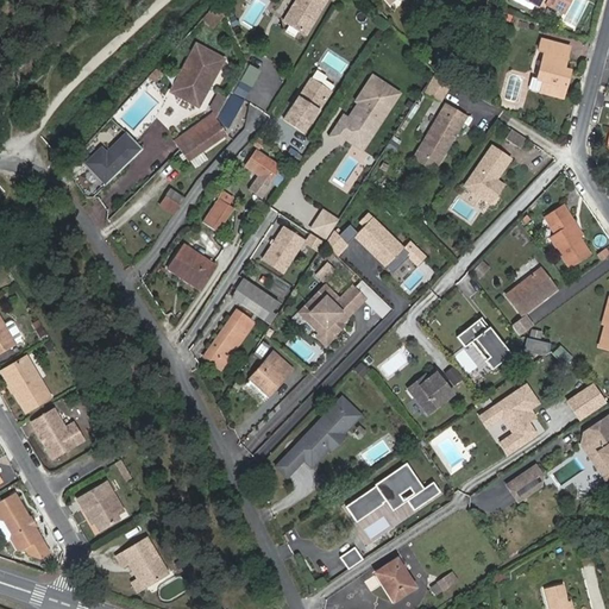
[(327,0),(296,0),(283,23),(305,36),(327,0)]
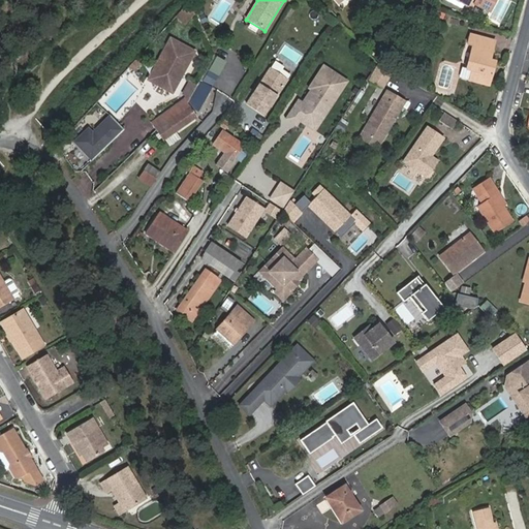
[(460,0),(465,2),(463,5),(471,9),(473,5),(489,12),(494,0),(460,0)]
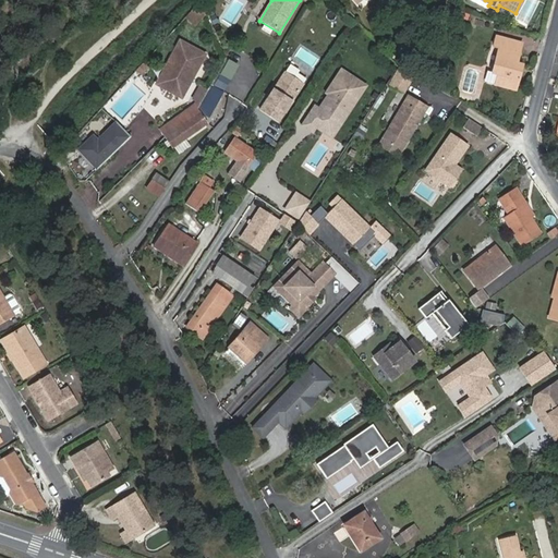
[(525,0),(521,15),(532,20),(537,0),(525,0)]
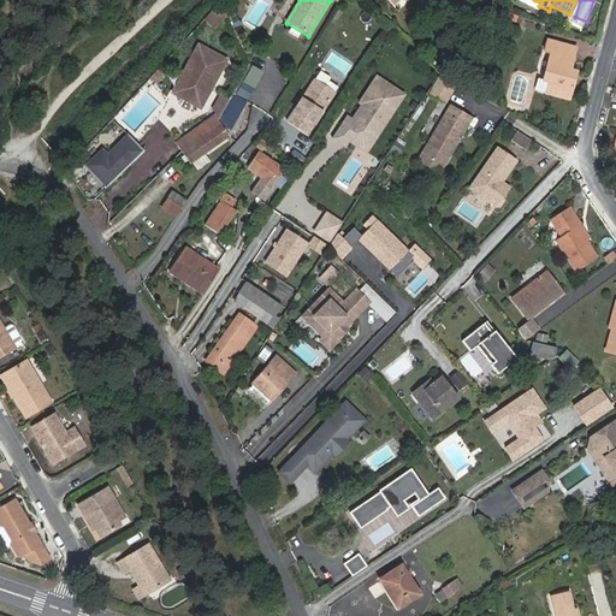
[(214,7),(208,15),(217,24),(229,12),(221,3),(217,6),(214,7)]
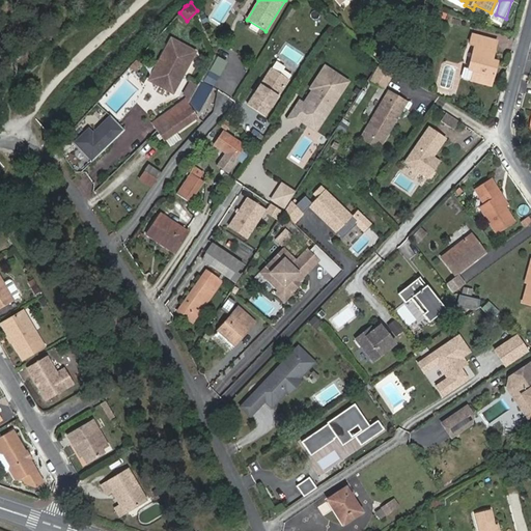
[(473,48),(467,72),(473,73),(470,83),(490,88),(496,64),(491,62),(495,44),(471,37),(469,47),(473,48)]
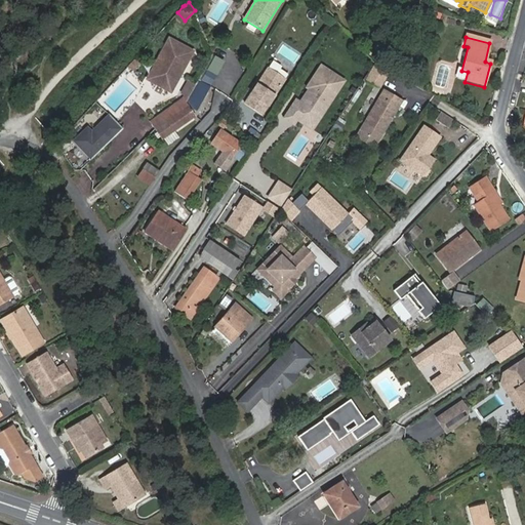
[(169,91),(191,50),(167,38),(158,56),(162,58),(150,82),(169,91)]
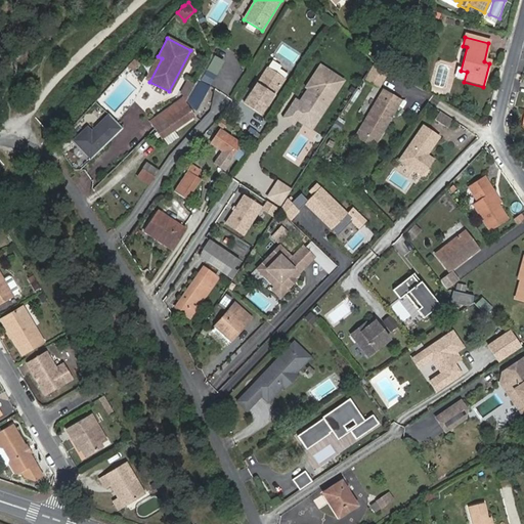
[(136,56),(130,63),(135,69),(142,61),(136,56)]
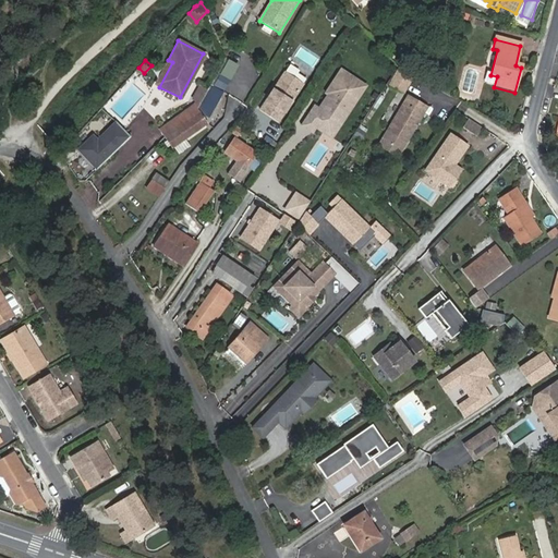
[(172,62),(168,60),(155,84),(159,87),(172,62)]
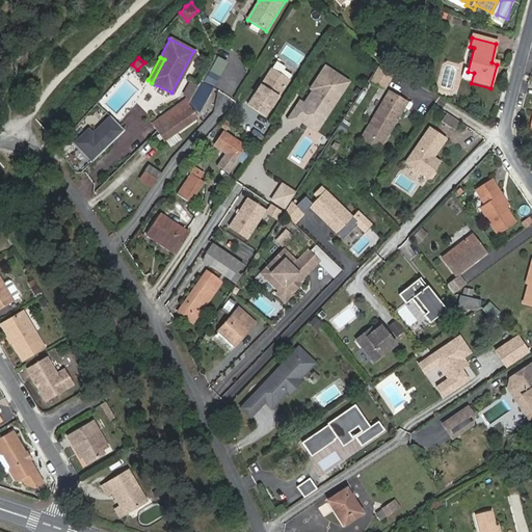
[(222,68),(211,61),(201,78),(207,82),(212,85),(222,68)]
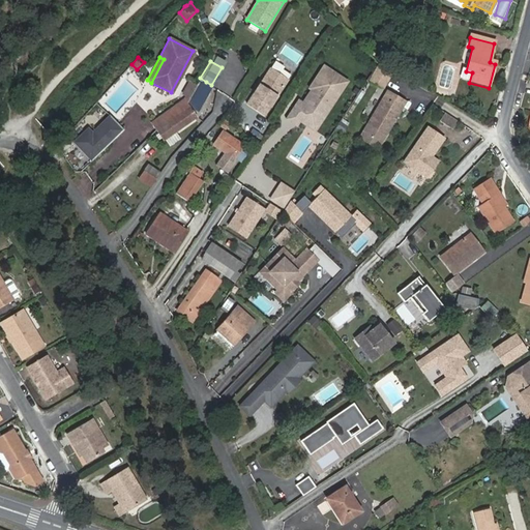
[(349,81),(322,64),(306,89),(308,90),(302,101),(297,97),(283,119),(295,127),(299,122),(316,133),(349,81)]
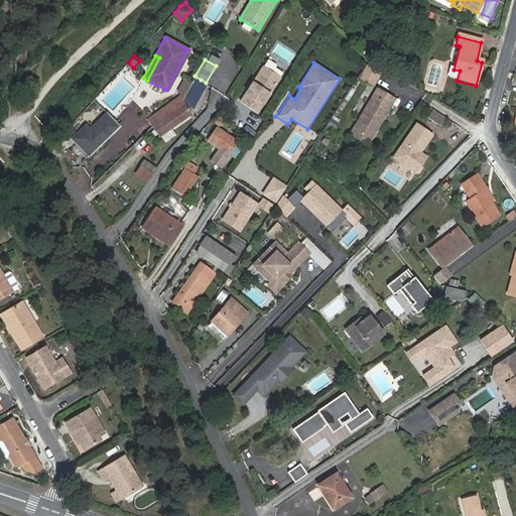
[(264,68),(241,104),(258,115),(281,79),(264,68)]
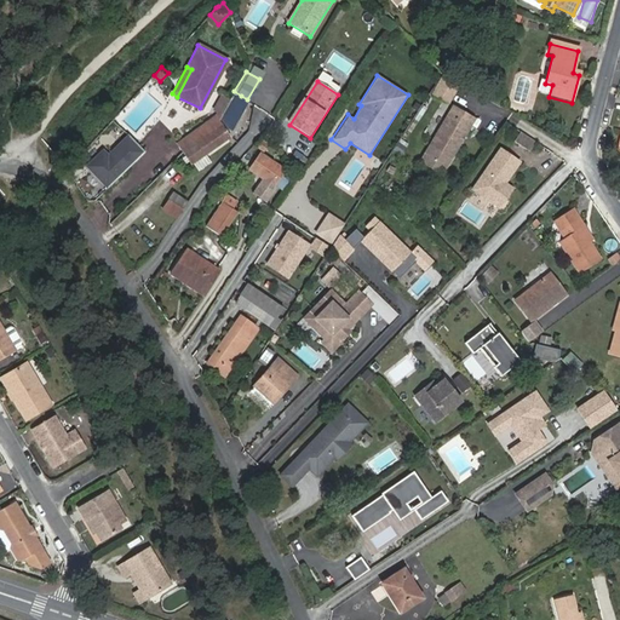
[(552,85),(545,84),(540,81),(537,93),(549,97),(552,85)]
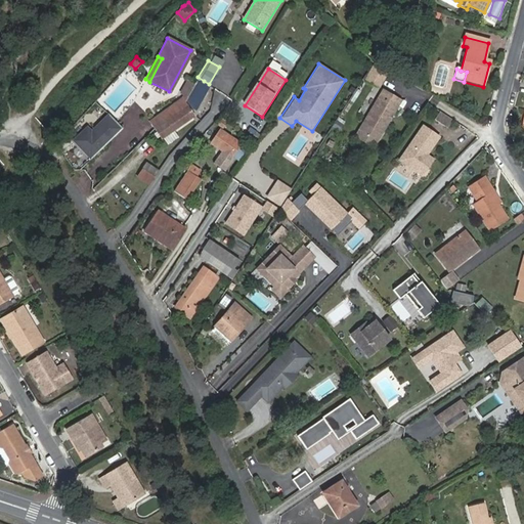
[(194,83),(188,80),(181,92),(183,93),(187,95),(194,83)]
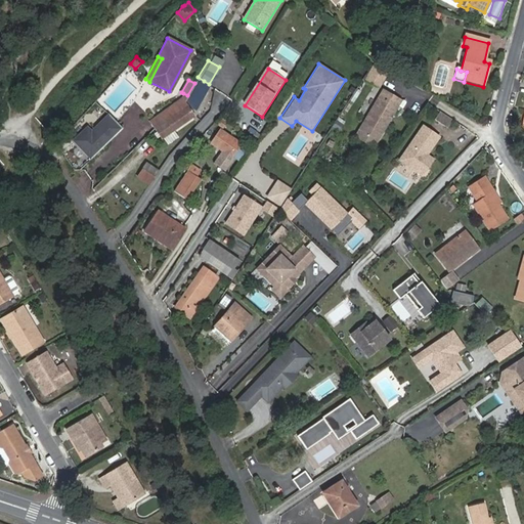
[(203,102),(213,86),(209,84),(204,81),(194,97),(203,102)]
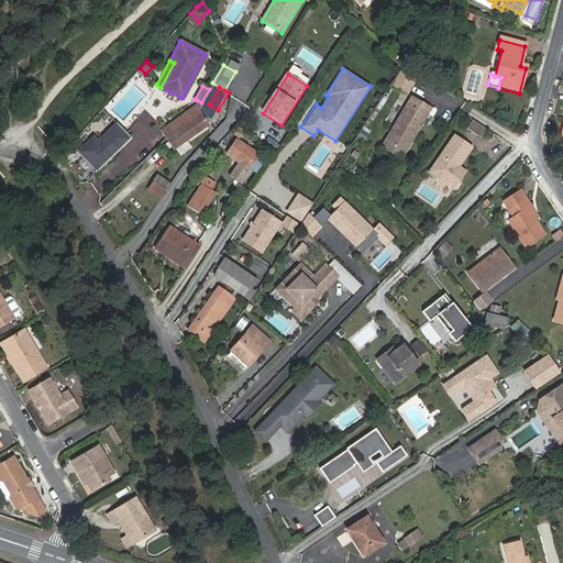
[(412,98),(390,134),(410,146),(432,109),(412,98)]
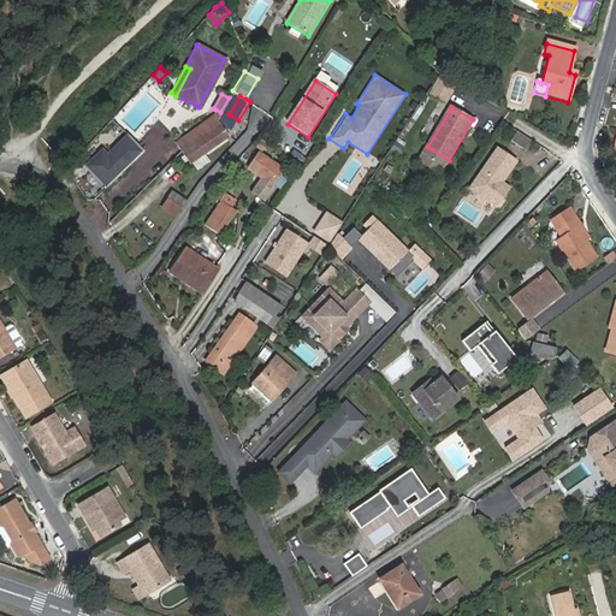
[(215,120),(212,116),(177,142),(183,150),(183,149),(206,134),(209,130),(211,130),(215,120)]
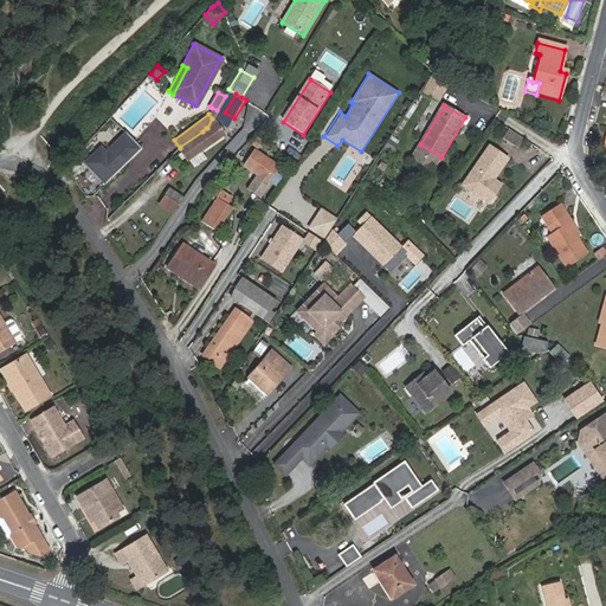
[(180,147),(180,148),(187,159),(223,133),(212,118),(207,128),(206,128),(202,131),(180,147)]
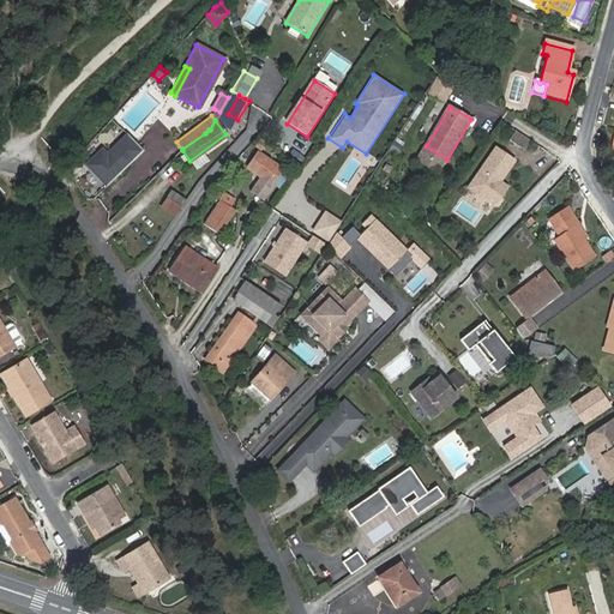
[(124,130),(103,151),(100,155),(95,150),(84,162),(106,182),(140,145),(124,130)]
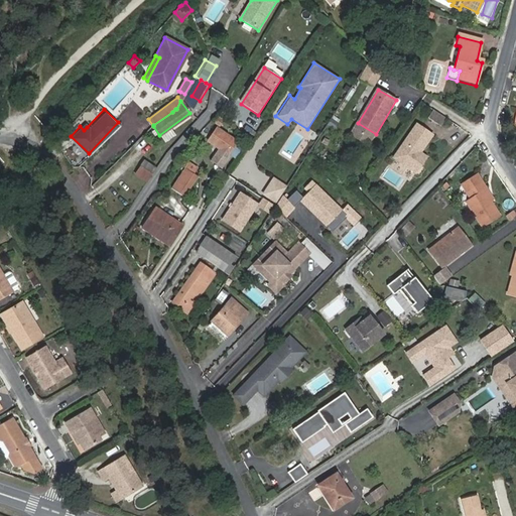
[(443,126),(448,116),(434,109),(429,118),(443,126)]
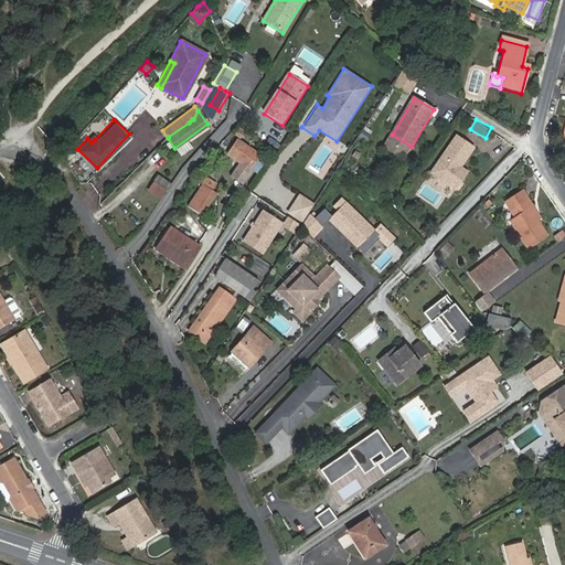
[(465,163),(475,149),(457,137),(432,173),(456,191),(468,173),(461,169),(459,167),(462,161),(465,163)]
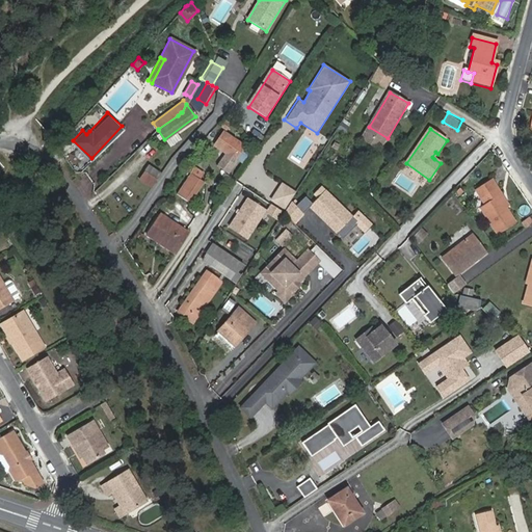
[(179,133),(167,140),(171,147),(183,139),(179,133)]
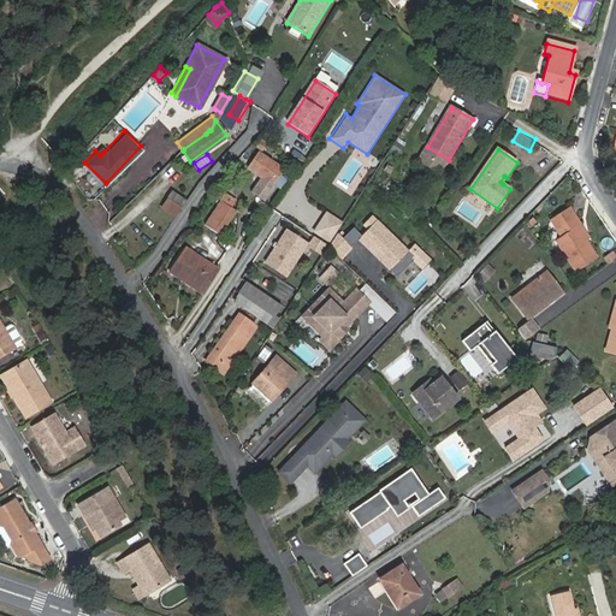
[(276,187),(284,173),(266,163),(256,177),(274,188),(276,187)]
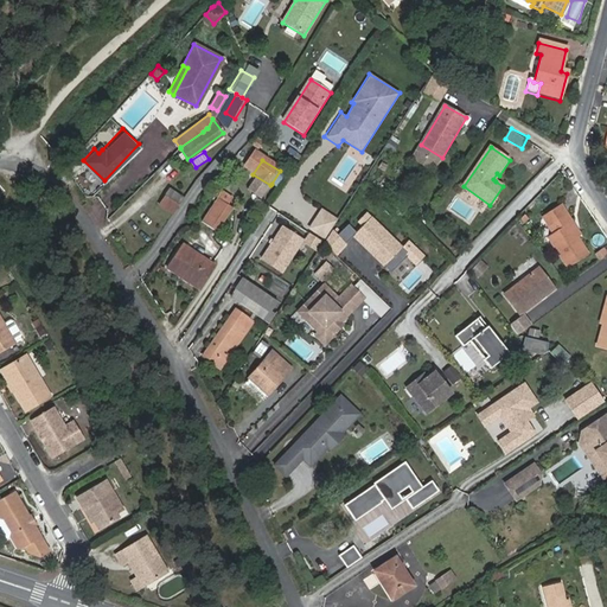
[(286,176),(280,171),(272,184),(278,189),(286,176)]
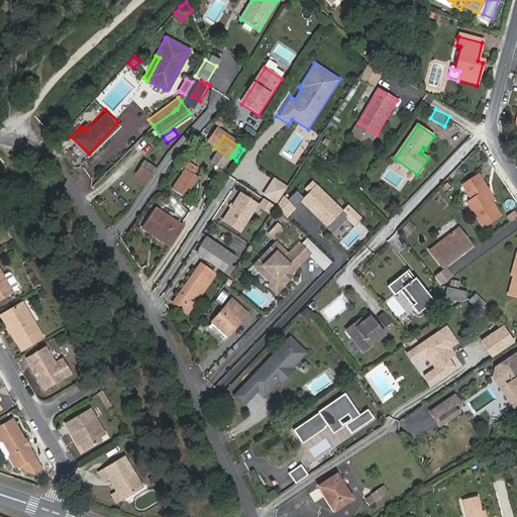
[(142,169),(137,177),(148,185),(153,177),(142,169)]
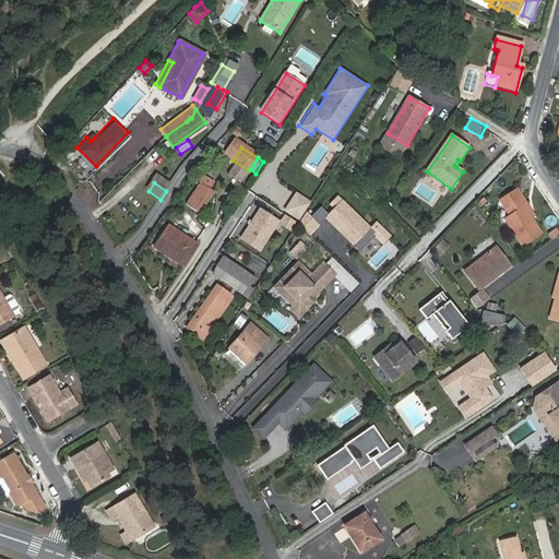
[(185,205),(201,216),(214,195),(198,186),(185,205)]
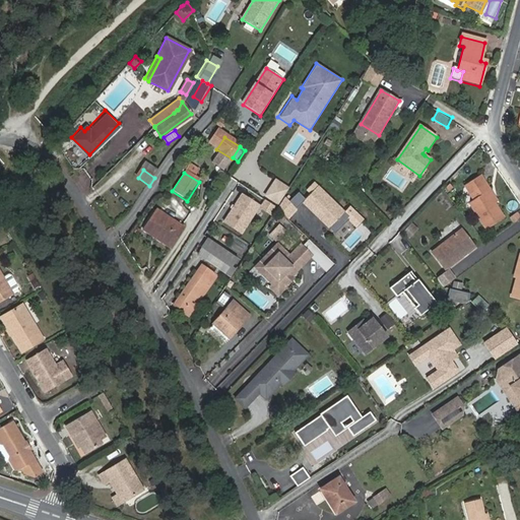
[(503,217),(493,201),(485,191),(489,190),(483,183),(478,176),(466,184),(471,191),(467,193),(472,199),(468,202),(485,229),(503,217)]
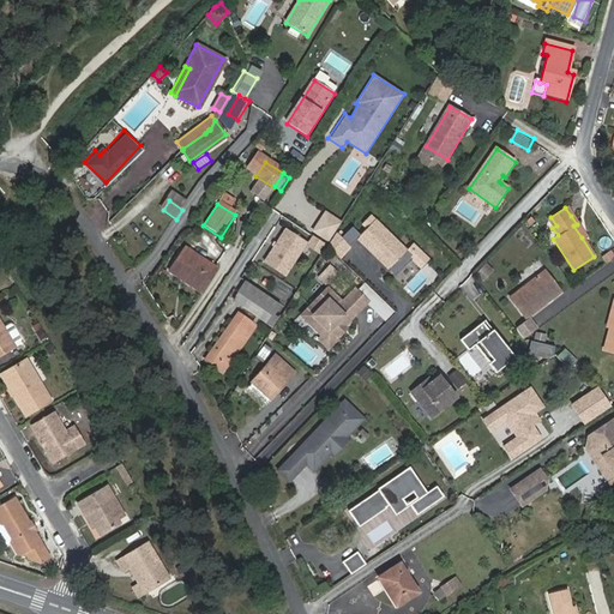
[(374,222),(355,240),(386,271),(405,252),(374,222)]
